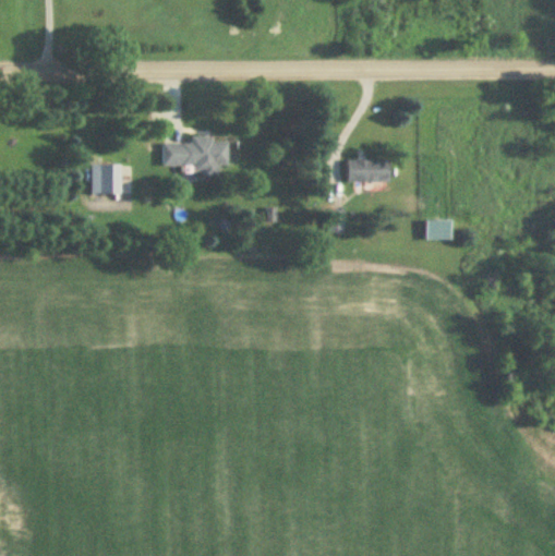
[(164,165),(194,165),(194,176),(221,176),(221,165),(230,165),(230,139),(193,139),(193,143),(165,143),(164,165)]
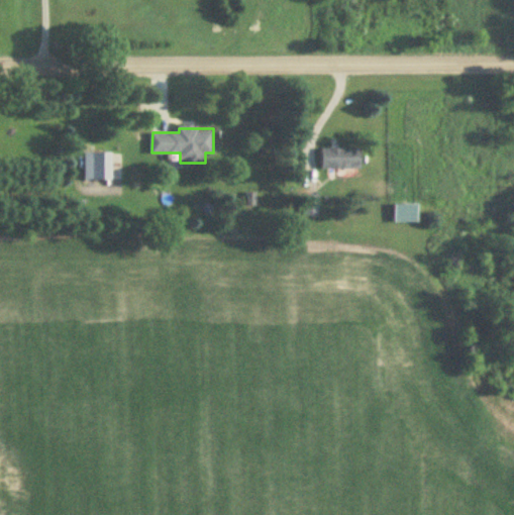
[(321,147),(321,169),(363,169),(363,147),(321,147)]
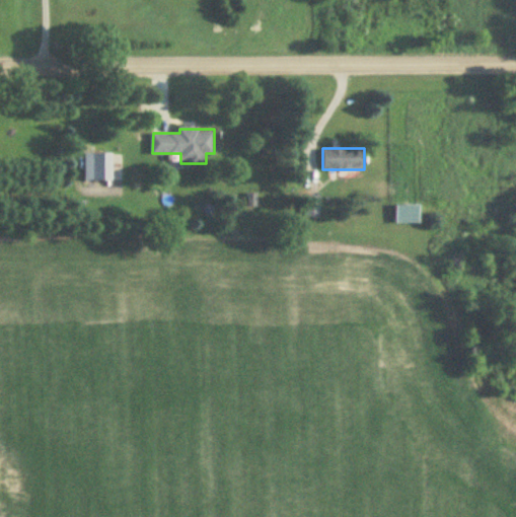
[(114,152),(85,152),(85,179),(114,179),(114,152)]
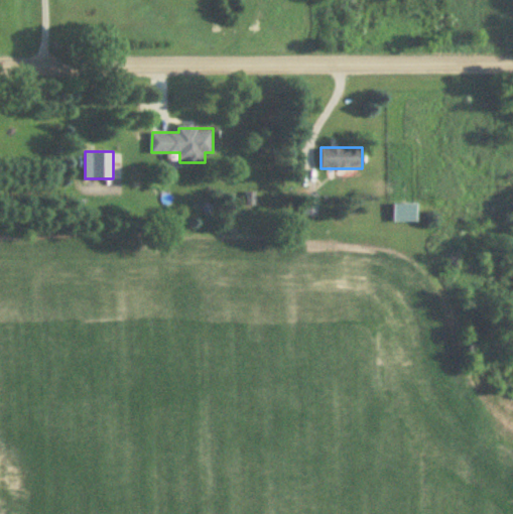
[(419,221),(419,203),(395,203),(395,221),(419,221)]
